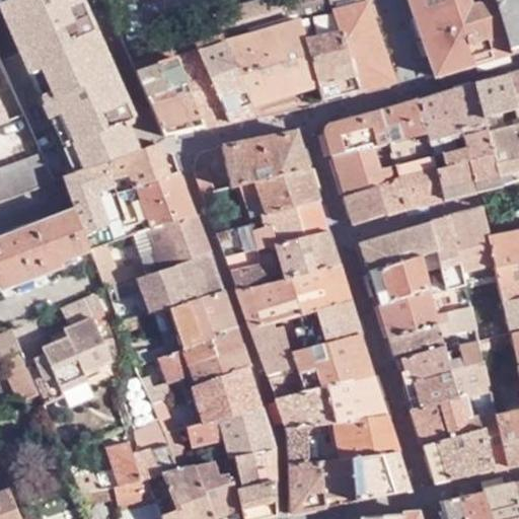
[(107,161),(137,150),(126,126),(131,124),(132,124),(133,123),(134,121),(134,120),(134,118),(83,0),(74,0),(10,0),(1,4),(75,173),(84,170),(107,161)]
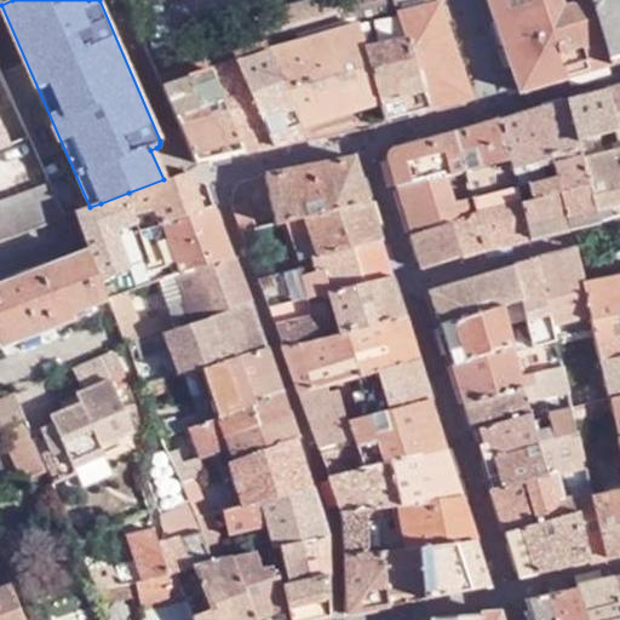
[(265,32),(360,6),(356,0),(320,0),(263,19),(265,32)]
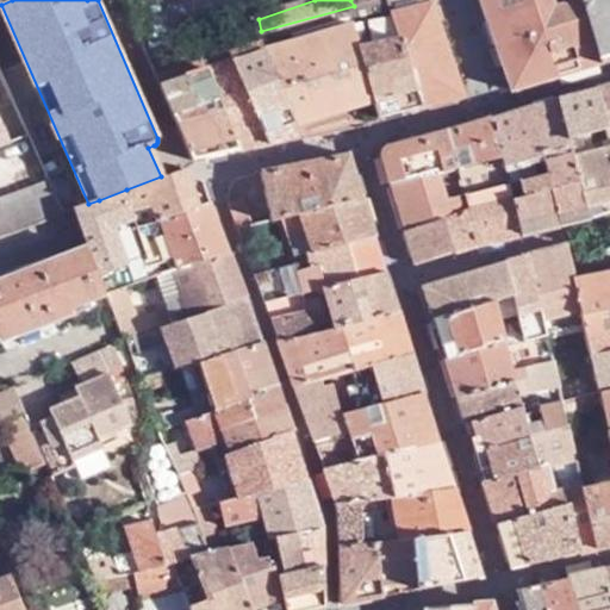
[(379,0),(390,42),(400,39),(394,13),(397,12),(393,0),(379,0)]
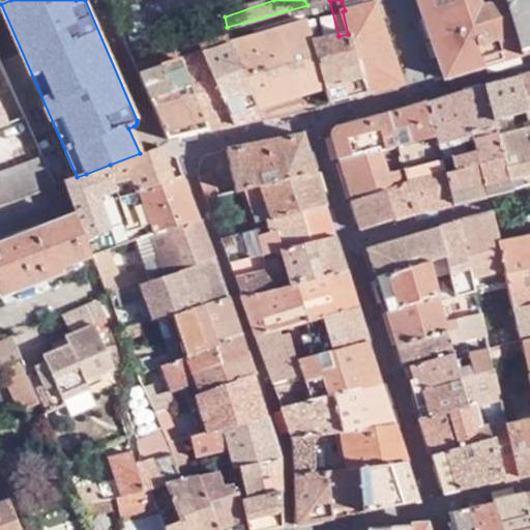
[(342,0),(345,10),(343,11),(348,34),(351,32),(366,92),(403,83),(379,0),(342,0)]
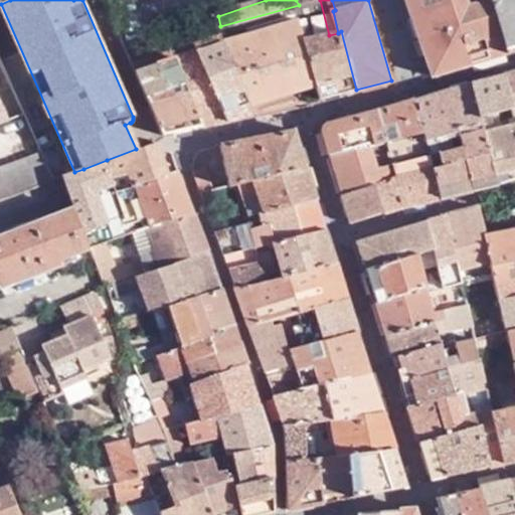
[(488,0),(467,6),(466,0),(407,0),(434,75),(507,52),(505,43),(493,0),(488,0)]
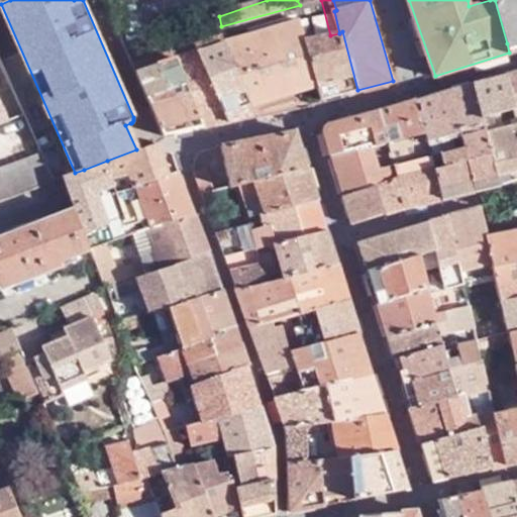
[(516,0),(495,0),(507,43),(516,40),(516,0)]
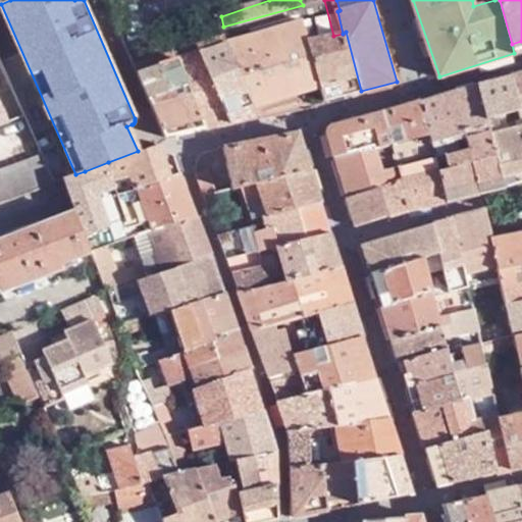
[(277,100),(321,86),(311,42),(303,5),(223,27),(228,38),(230,45),(261,36),(277,100)]
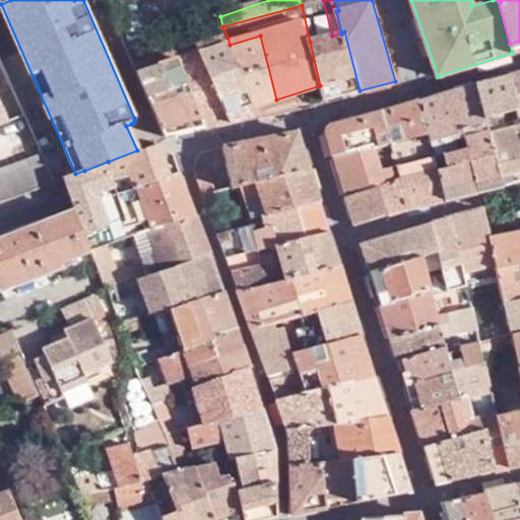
[(320,85),(323,101),(360,90),(344,31),(341,34),(332,36),(310,42),(320,85)]
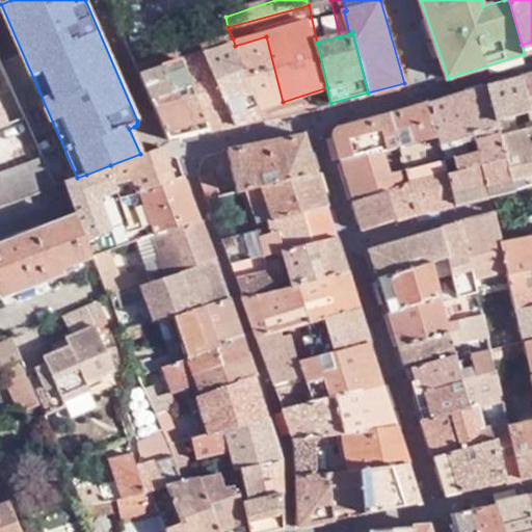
[(205,48),(200,34),(198,34),(176,41),(183,63),(200,108),(209,131),(235,127),(208,56),(205,48)]
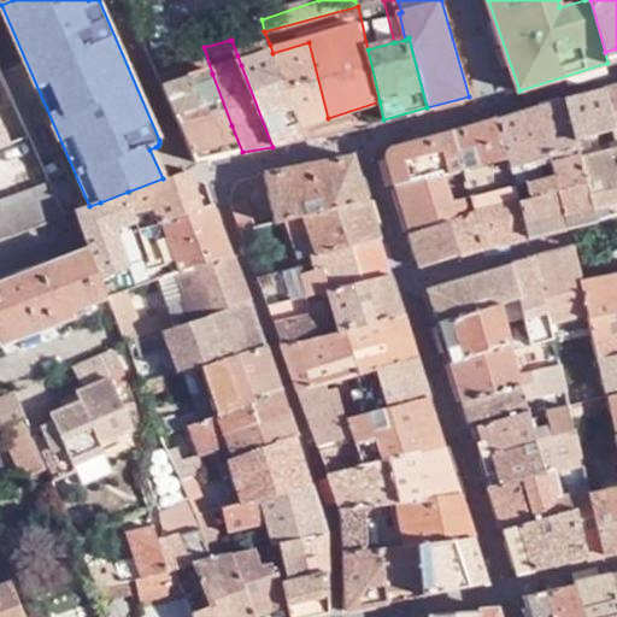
[(309,42),(272,53),(301,127),(328,118),(309,42)]
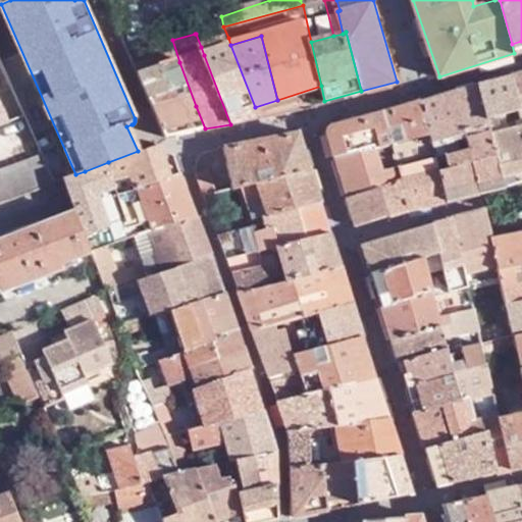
[(204,55),(230,45),(228,38),(201,47),(204,55)]
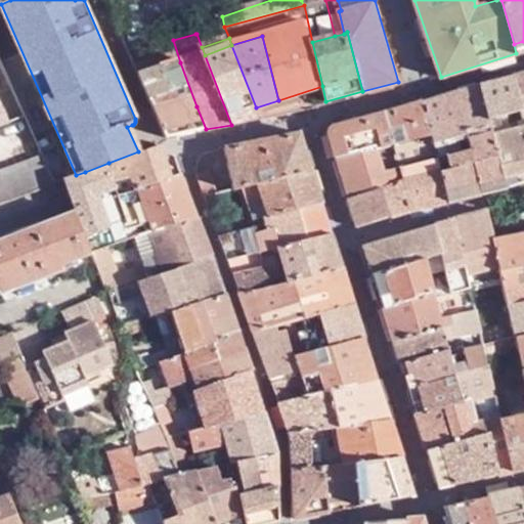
[(180,62),(173,40),(129,51),(139,75),(180,62)]
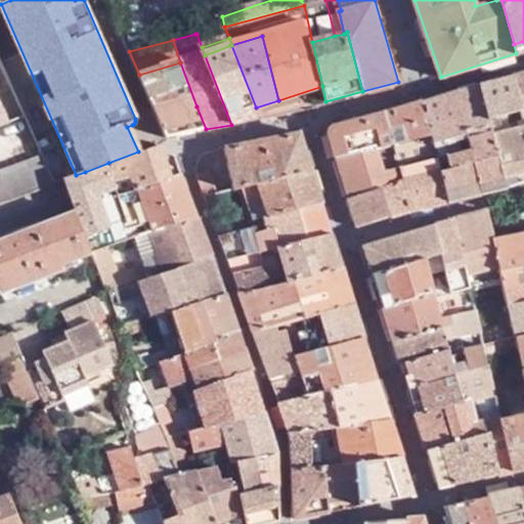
[(523,41),(514,44),(516,53),(523,50),(523,41)]
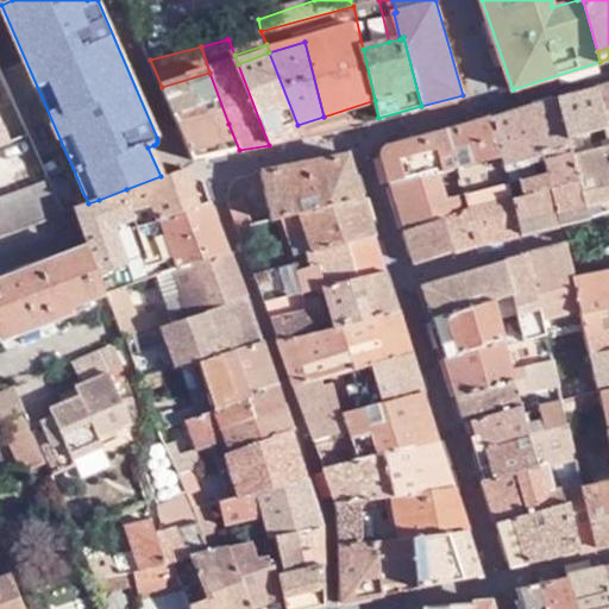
[(269,52),(238,64),(269,145),(300,133),(297,125),(269,52)]
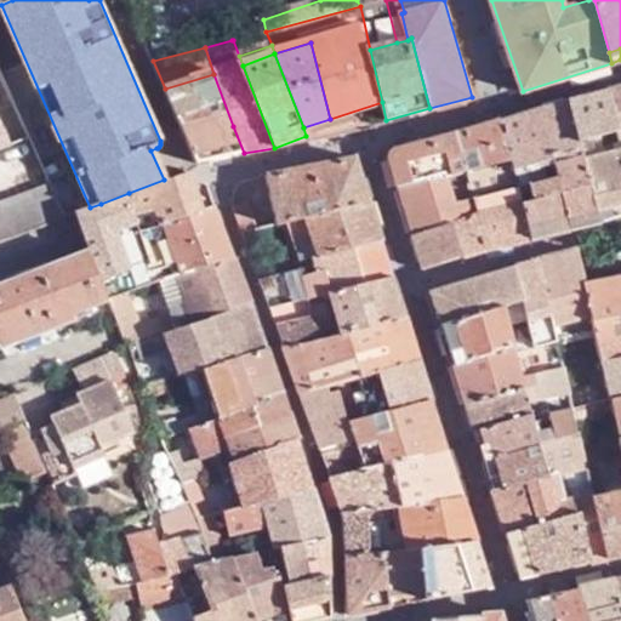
[(214,74),(165,89),(186,137),(233,126),(214,74)]
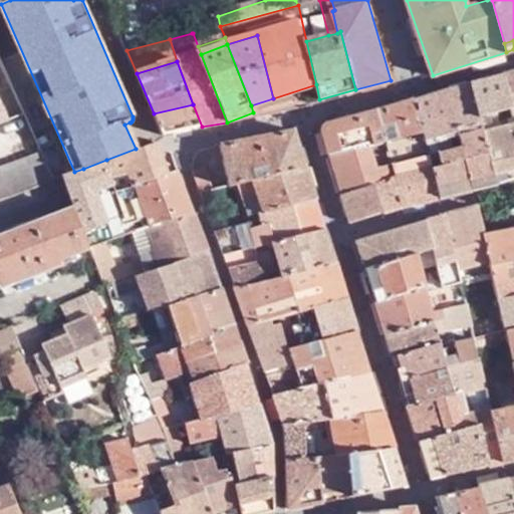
[(510,97),(512,107),(513,116),(513,115),(513,70),(505,73),(510,97)]
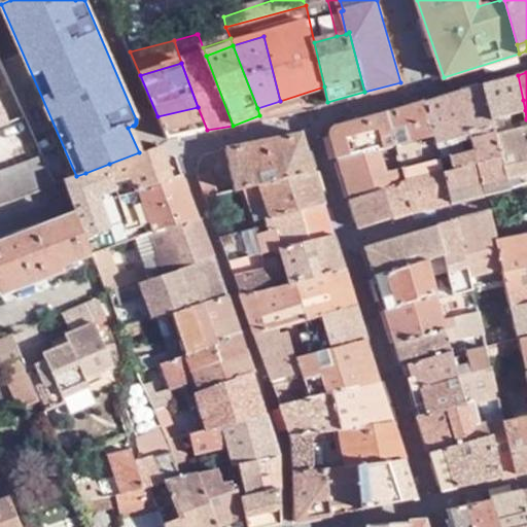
[(489,108),(507,103),(523,100),(518,75),(483,84),(489,108)]
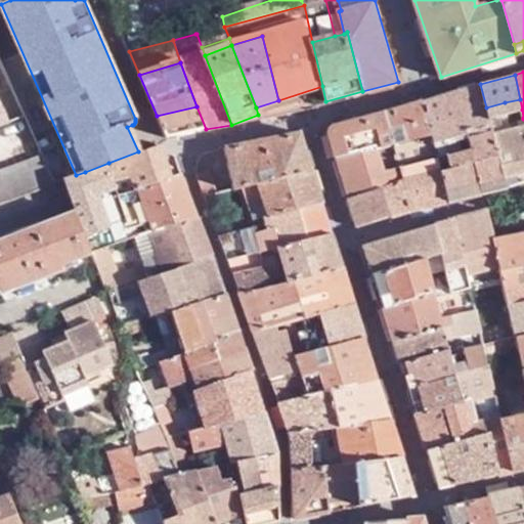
[(424,100),(431,132),(436,155),(462,148),(460,139),(467,137),(465,131),(490,126),(486,107),(480,84),(424,100)]
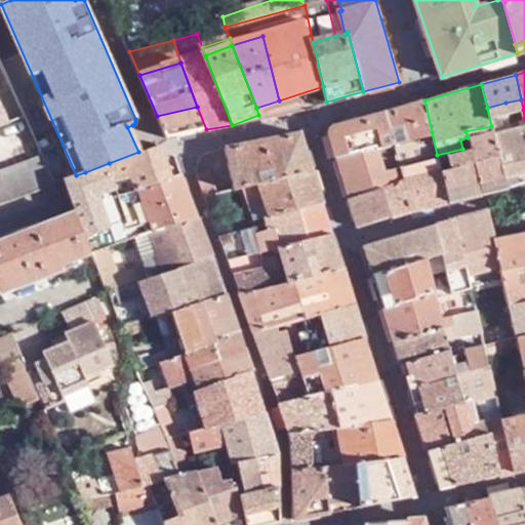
[(386,112),(390,126),(394,142),(432,132),(425,101),(386,112)]
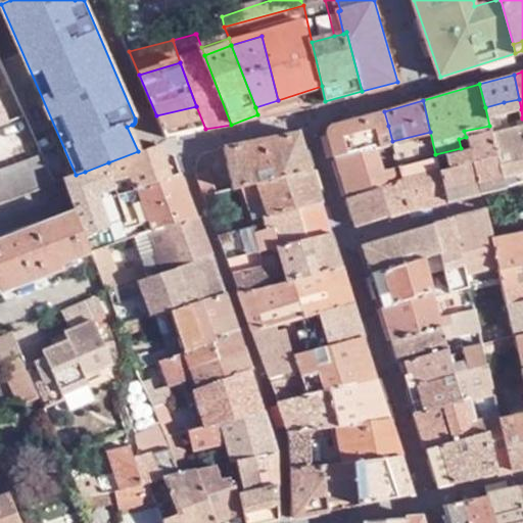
[(522,179),(522,119),(521,109),(507,111),(504,102),(485,107),(489,126),(504,185),(522,179)]
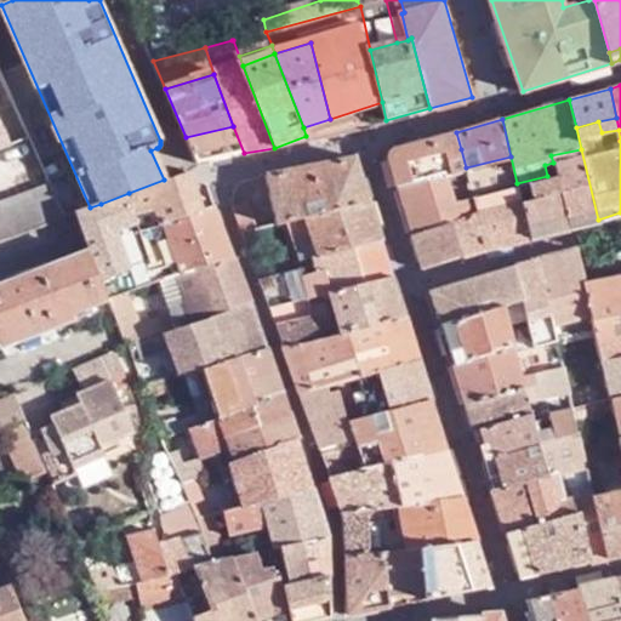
[(233,126),(186,137),(197,163),(244,153),(233,126)]
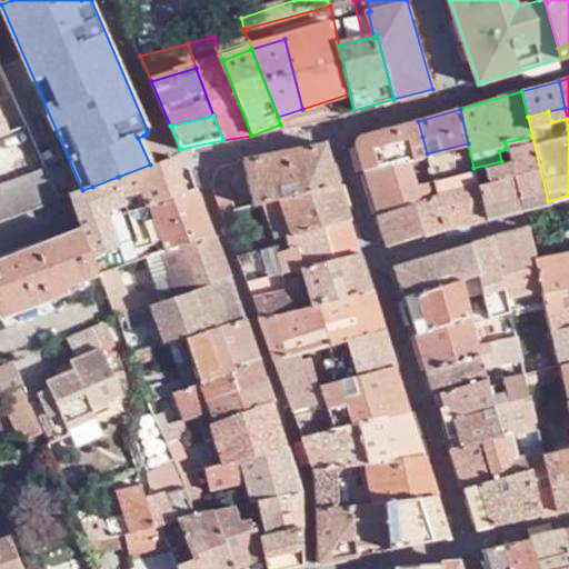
[(353,138),(363,169),(408,158),(405,141),(422,137),(418,121),(353,138)]
